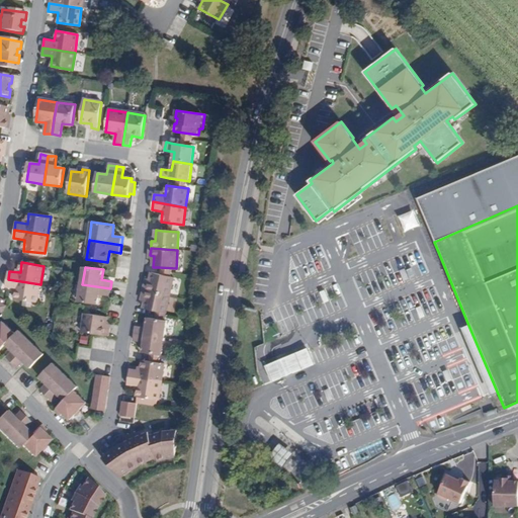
[(158,274),(152,273),(150,282),(146,282),(145,290),(170,295),(174,277),(158,274)]
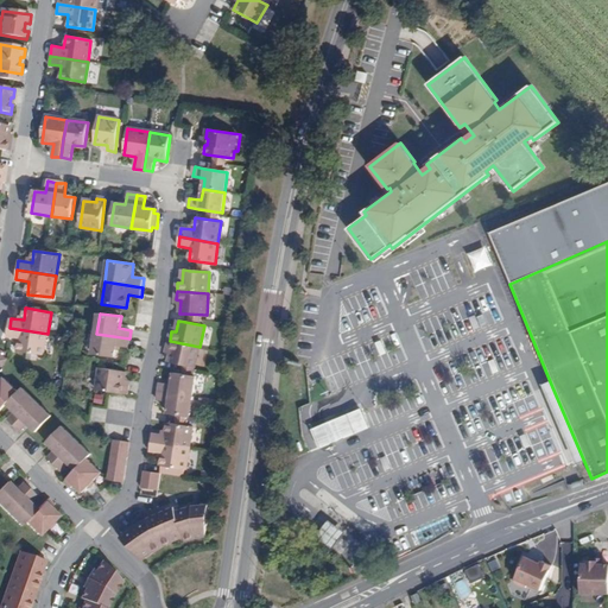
[(48,334),(10,328),(7,337),(19,340),(18,350),(20,352),(44,355),(48,334)]
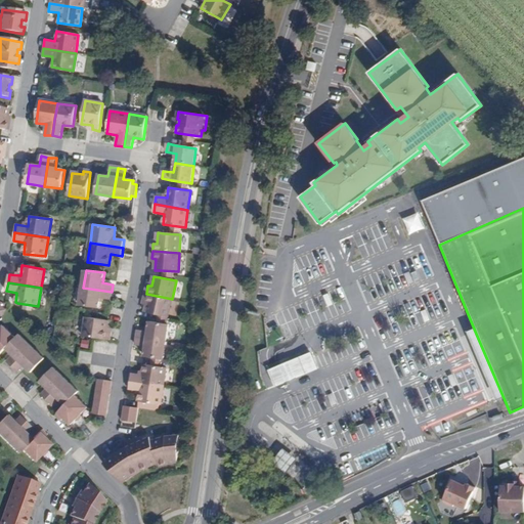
[(111,300),(112,292),(83,288),(81,305),(98,308),(100,299),(111,300)]
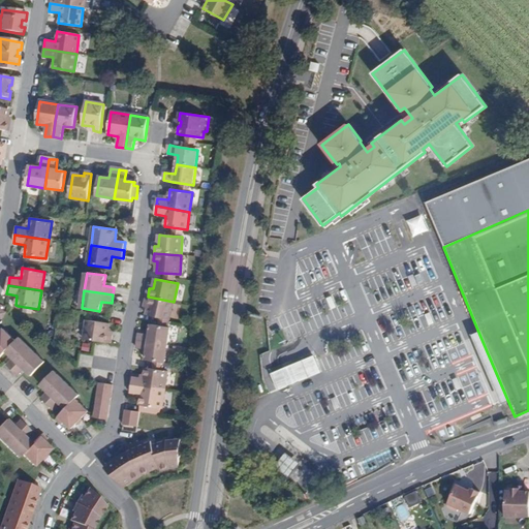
[(174,302),(148,297),(146,304),(149,305),(147,315),(154,317),(170,320),(174,302)]
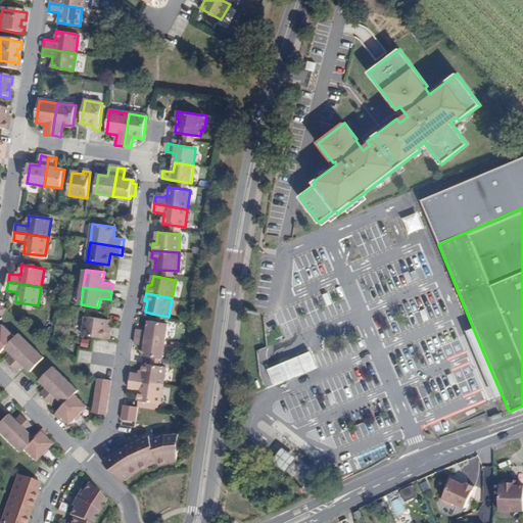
[(107,331),(109,320),(86,317),(83,335),(109,339),(110,332),(107,331)]
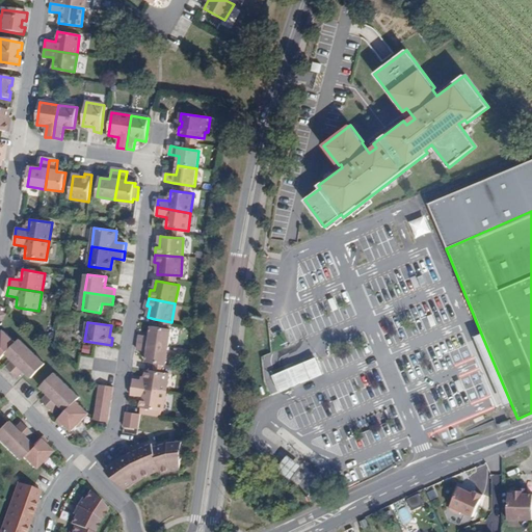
[(141,335),(139,343),(168,347),(171,329),(153,326),(152,335),(151,336),(141,335)]
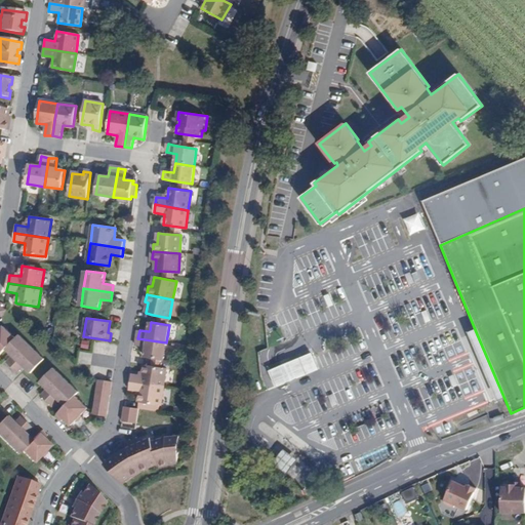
[(0,356),(6,351),(16,339),(3,327),(0,330),(0,356)]
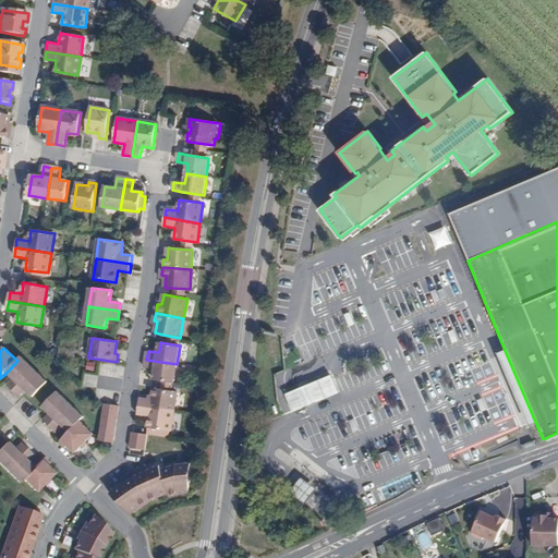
[(507,355),(504,356),(530,419),(533,416),(507,355)]
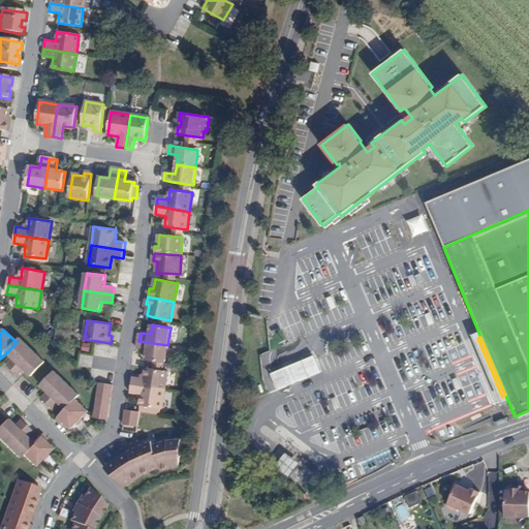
[(20,339),(17,342),(6,353),(12,360),(7,366),(12,371),(32,350),(20,339)]
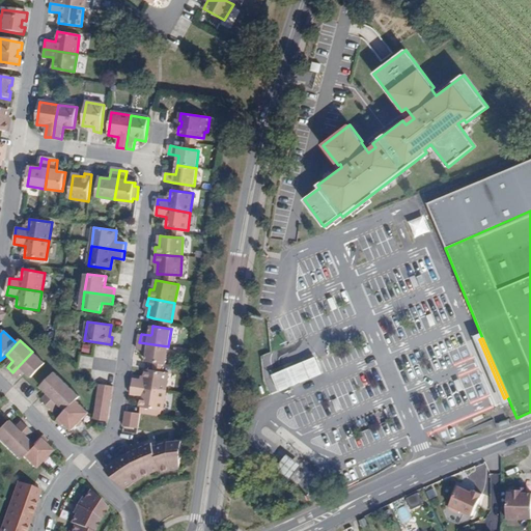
[(168,346),(139,342),(138,350),(148,352),(147,361),(166,364),(168,346)]
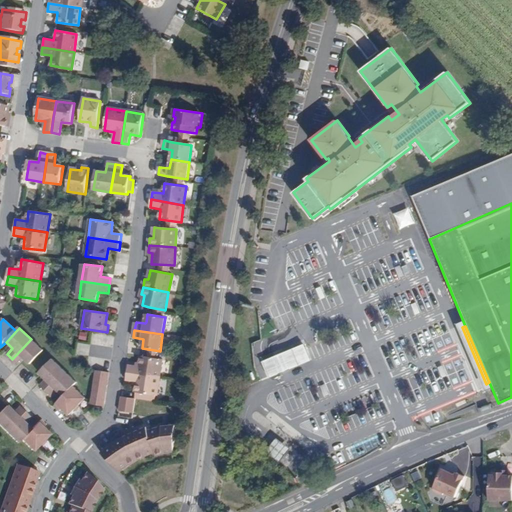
[(43,351),(31,339),(12,359),(17,365),(23,359),(31,365),(43,351)]
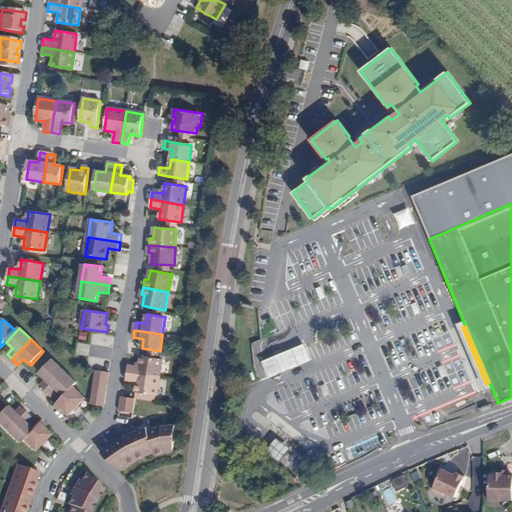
[(302,343),(262,360),(269,377),(310,361),(302,343)]
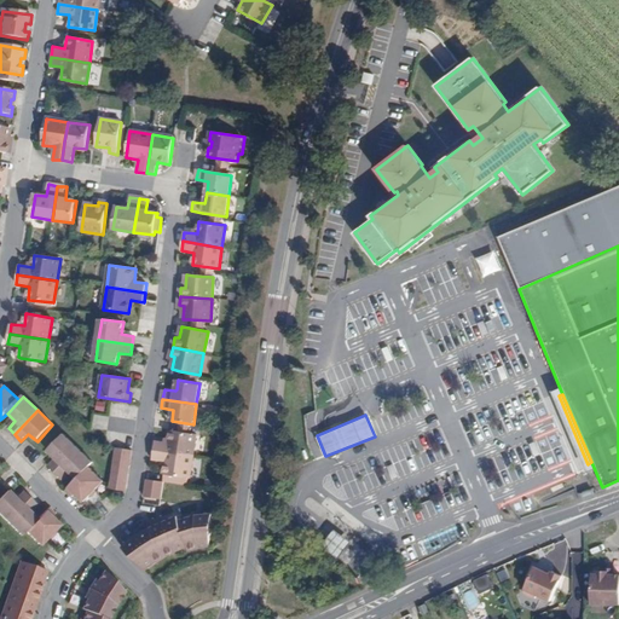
[(155,451),(194,457),(197,434),(171,431),(168,443),(156,441),(155,451)]
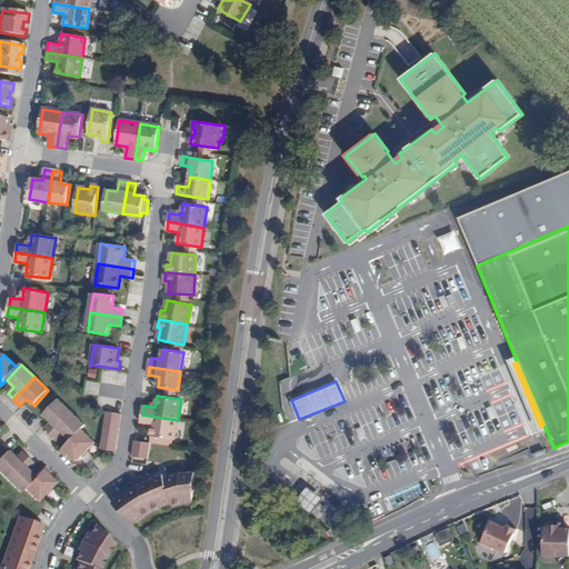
[(50,435),(71,412),(59,399),(45,415),(51,422),(45,429),(50,435)]
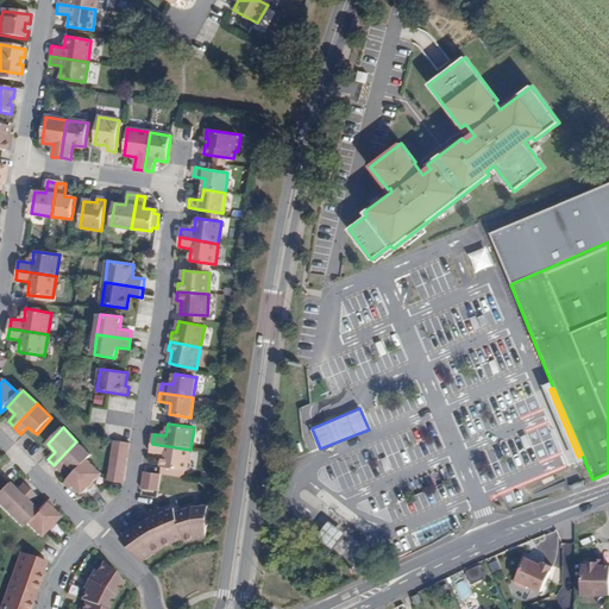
[(68,463),(76,471),(87,460),(92,456),(76,441),(54,465),(60,471),(68,463)]
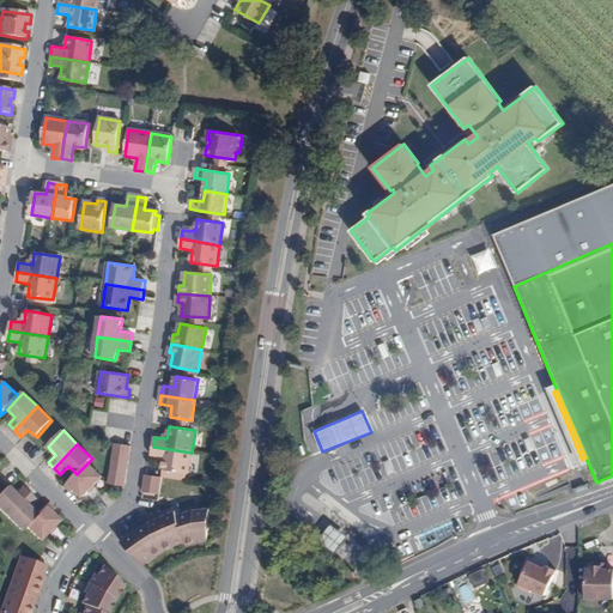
[(126,486),(131,447),(115,444),(109,484),(126,486)]
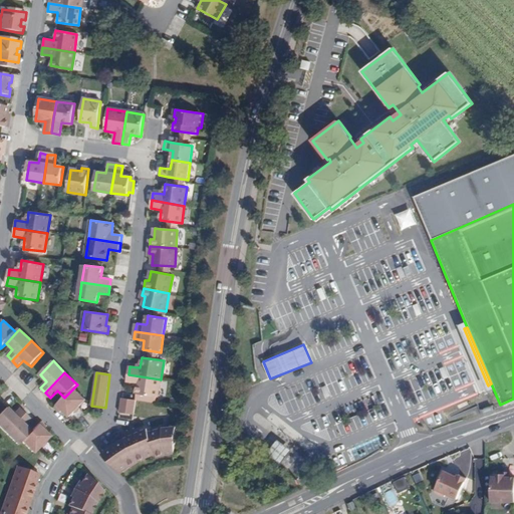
[(161,379),(129,374),(127,381),(137,383),(136,394),(138,394),(137,401),(156,404),(157,397),(159,397),(161,379)]
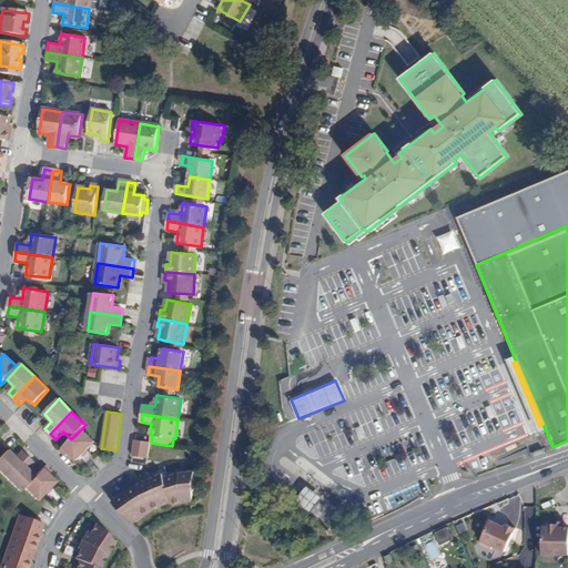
[(71,439),(60,450),(67,456),(69,455),(75,460),(94,443),(81,429),(71,439)]
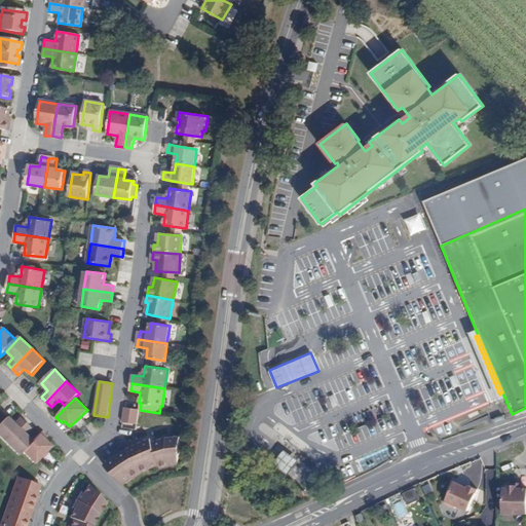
[(139,410),(124,408),(122,423),(137,425),(139,410)]
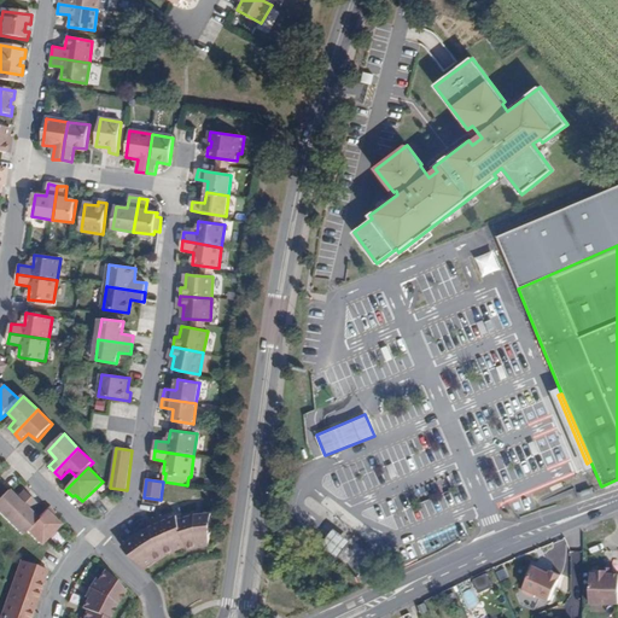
[(0,516),(6,522),(29,499),(22,491),(16,499),(7,491),(0,499),(0,516)]
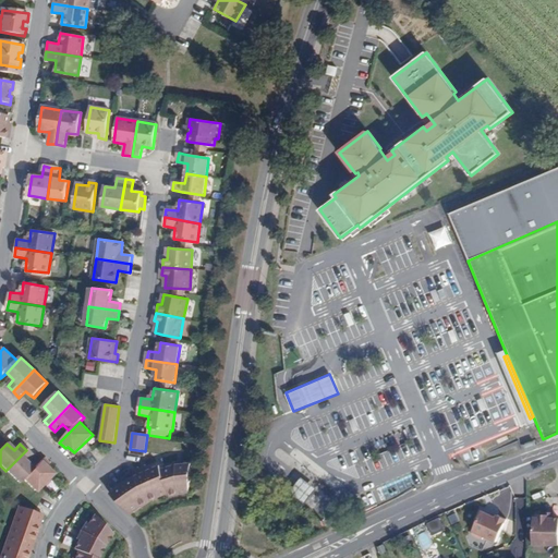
[(19,484),(24,480),(33,470),(26,463),(33,456),(26,450),(5,471),(19,484)]
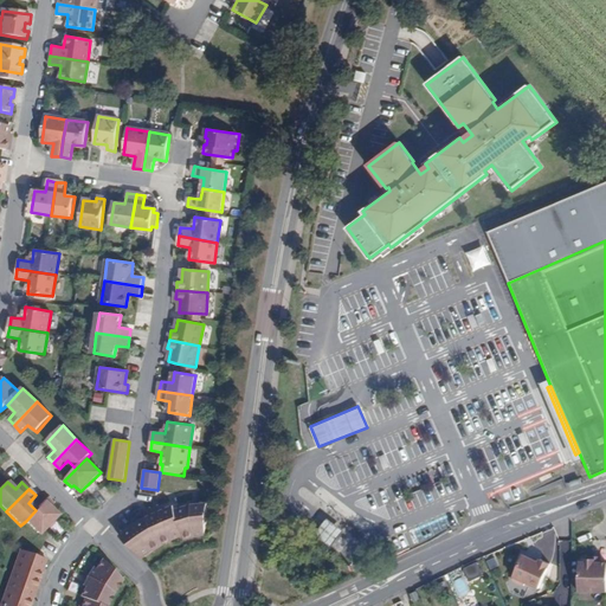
[(51,508),(53,504),(47,497),(36,510),(26,521),(39,534),(59,516),(51,508)]
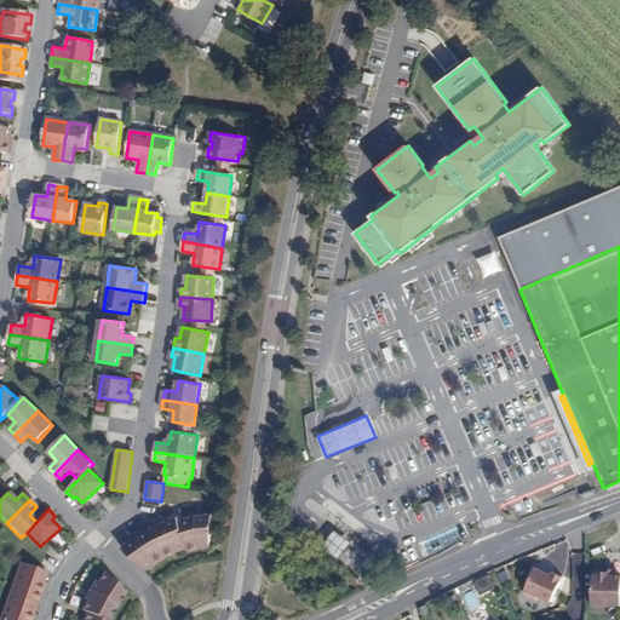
[(213,515),(201,516),(201,524),(196,524),(191,526),(189,518),(179,522),(181,524),(177,527),(173,520),(164,523),(155,528),(158,534),(150,539),(147,533),(137,538),(130,544),(133,550),(128,554),(147,572),(156,564),(166,558),(177,554),(188,549),(189,552),(200,550),(210,549),(213,515)]
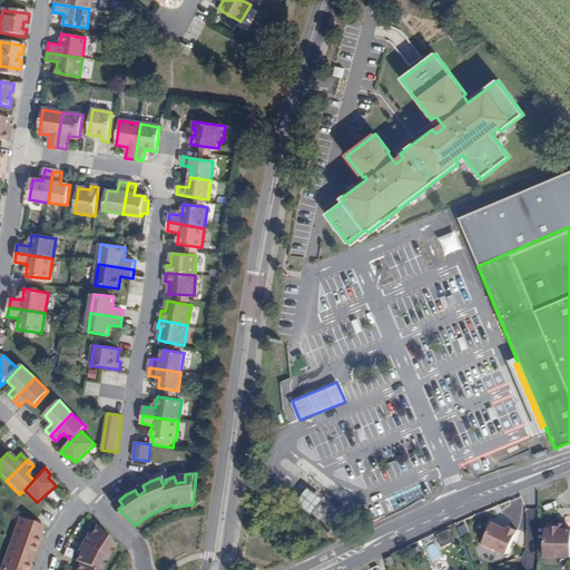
[(145,491),(143,485),(138,487),(135,490),(138,495),(145,491)]
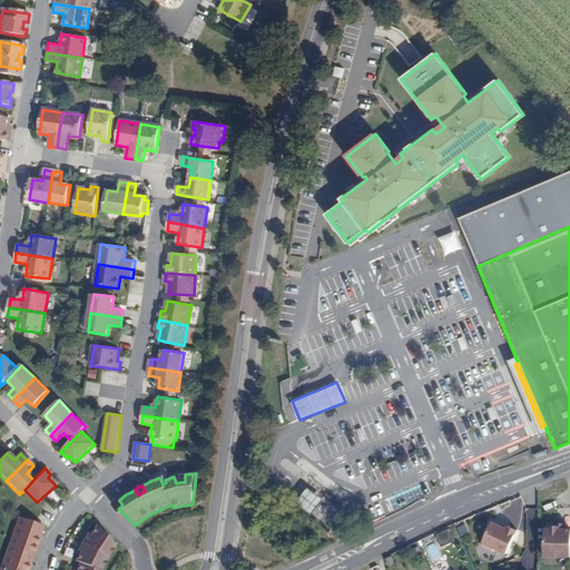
[(296,504),(311,517),(324,501),(310,489),(296,504)]
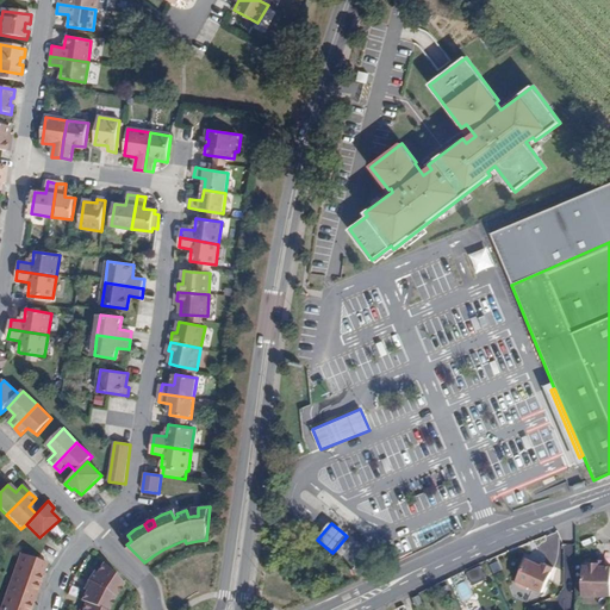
[(131,541),(128,535),(120,540),(126,545),(131,541)]
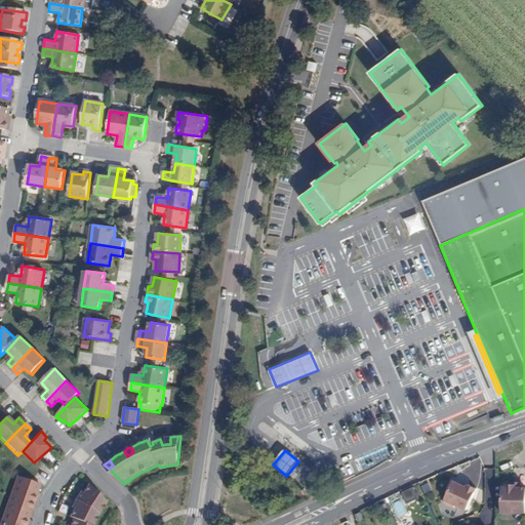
[(11,494),(35,502),(37,495),(36,494),(39,484),(18,477),(11,494)]
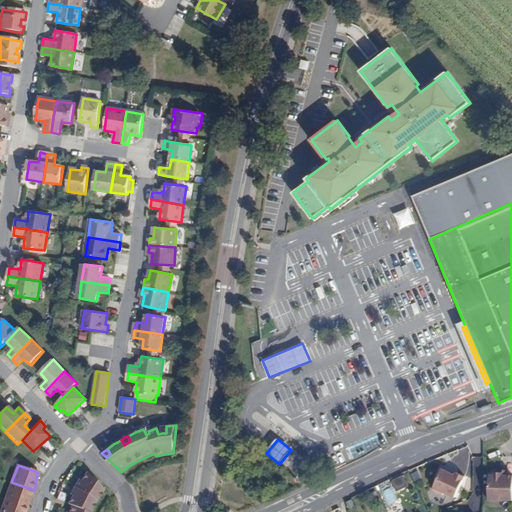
[(463,477),(442,469),(434,489),(455,498),(463,477)]
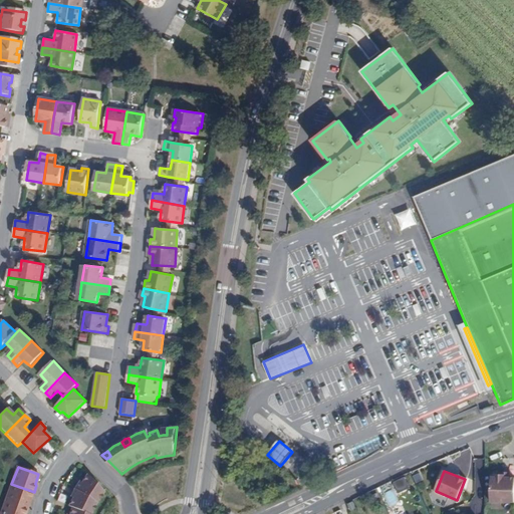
[(86,475),(82,481),(84,482),(83,484),(81,483),(78,482),(73,489),(70,497),(72,498),(75,499),(74,502),(71,500),(68,506),(71,508),(69,513),(71,513),(90,513),(96,503),(104,492),(86,475)]
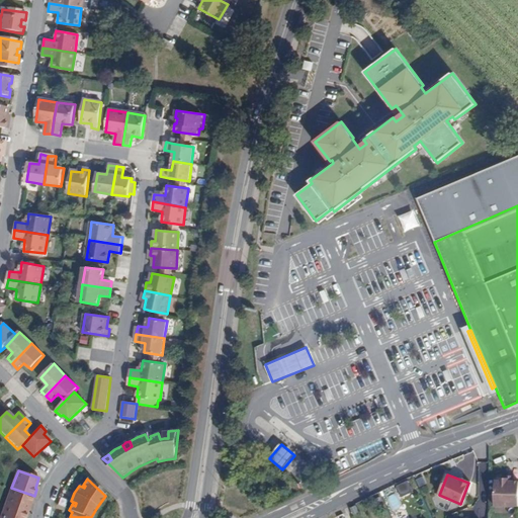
[(517,480),(496,480),(495,505),(517,506),(517,480)]
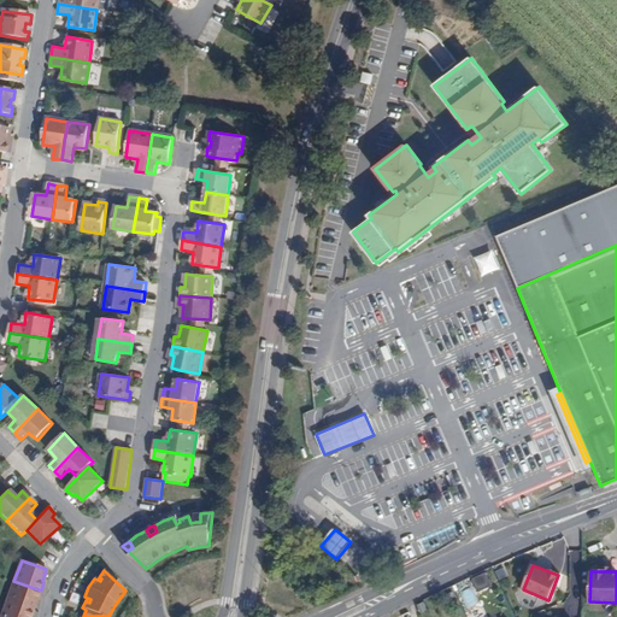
[(37,600),(41,591),(13,581),(6,601),(31,611),(36,599),(37,600)]
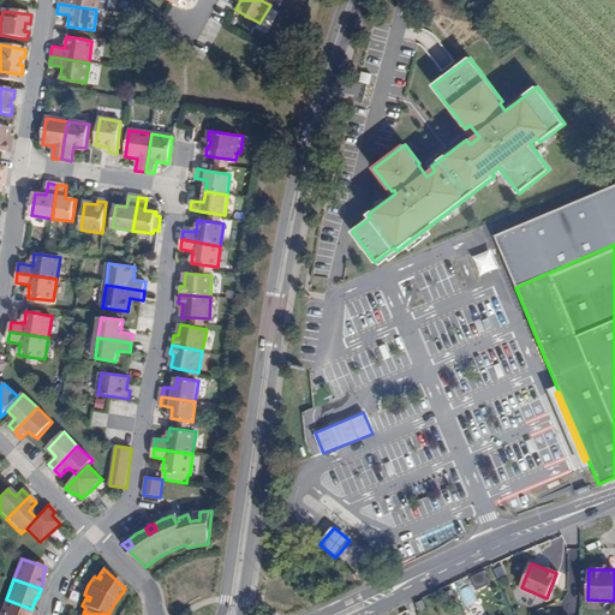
[(31,614),(34,610),(31,609),(6,599),(0,614),(31,614)]
